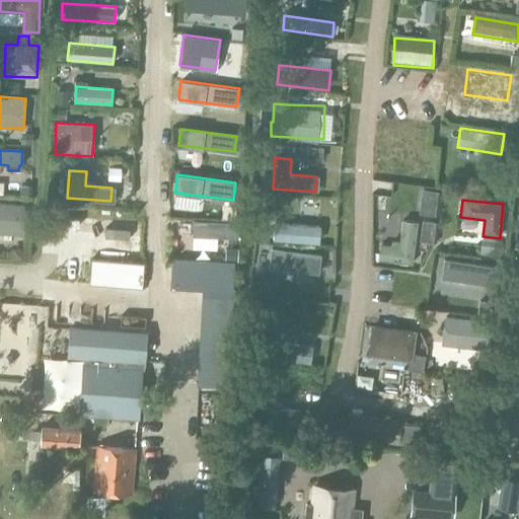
[(0,205),(0,232),(24,233),(25,206),(0,205)]
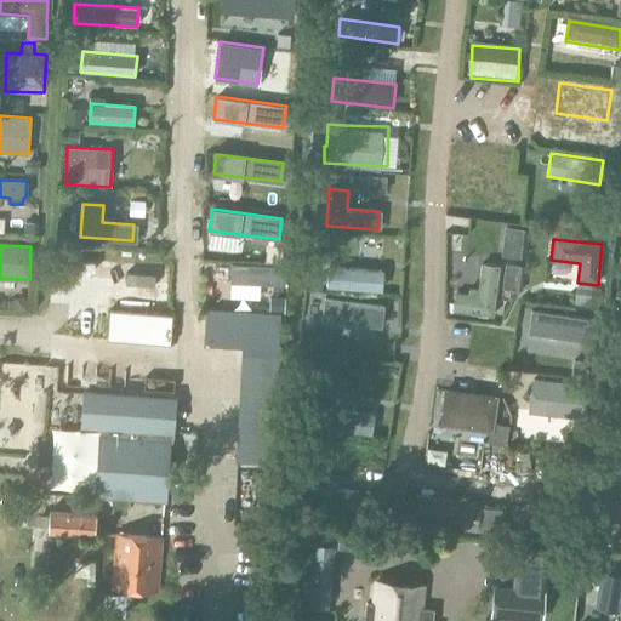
[(84,306),(119,305),(118,294),(163,294),(163,261),(83,262),(84,306)]
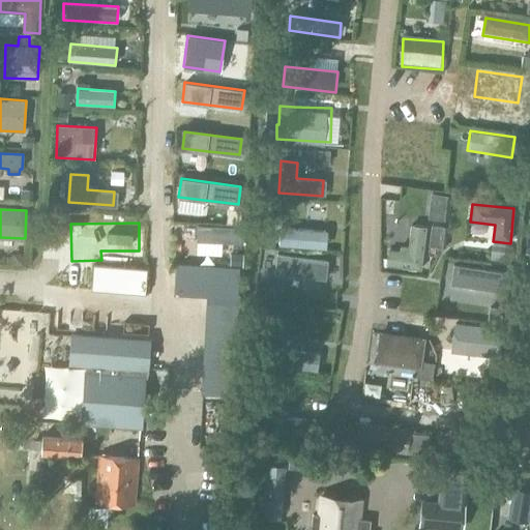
[(421,269),(427,227),(411,225),(407,253),(388,249),(386,265),(421,269)]
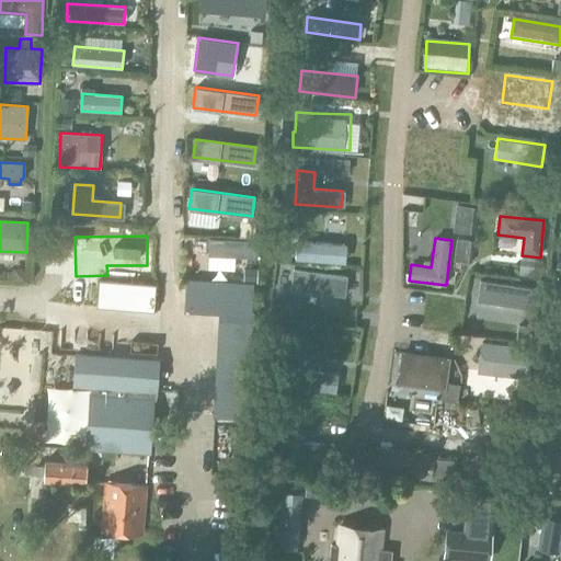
[(193,239),(193,253),(243,254),(243,240),(193,239)]
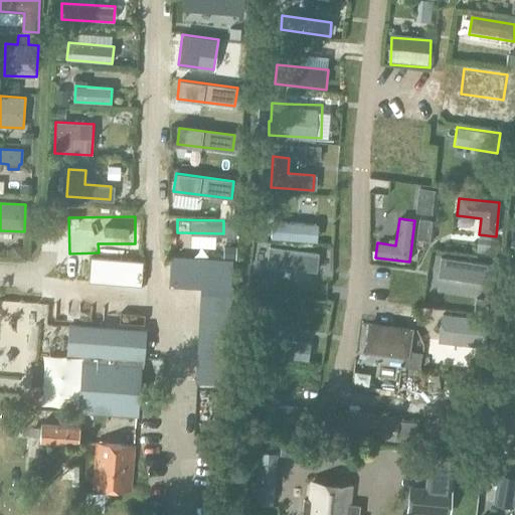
[(317,241),(318,224),(273,221),(272,238),(317,241)]
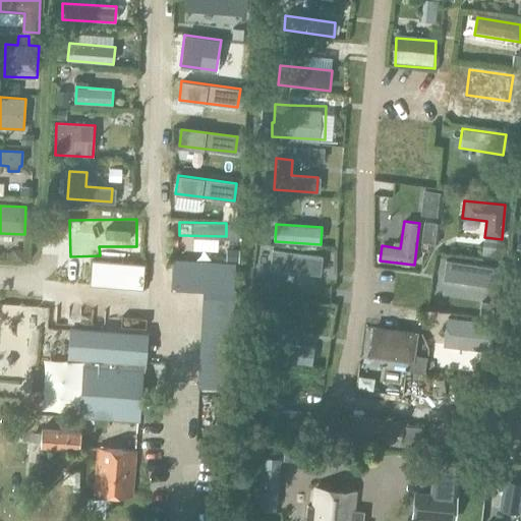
[(489,280),(495,263),(443,248),(438,266),(489,280)]
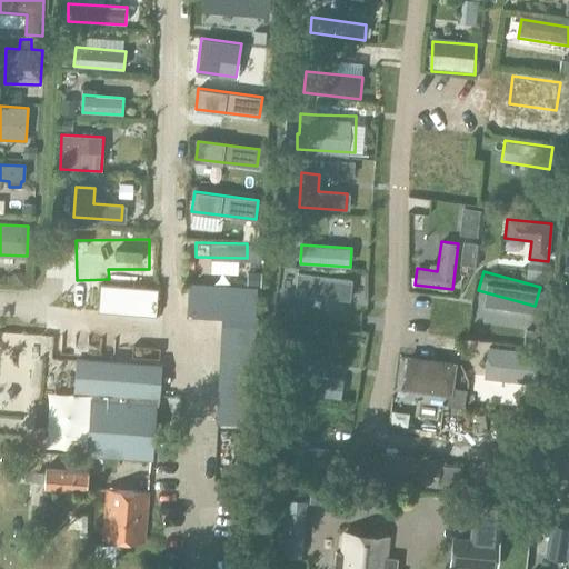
[(349,300),(352,280),(297,272),(295,292),(349,300)]
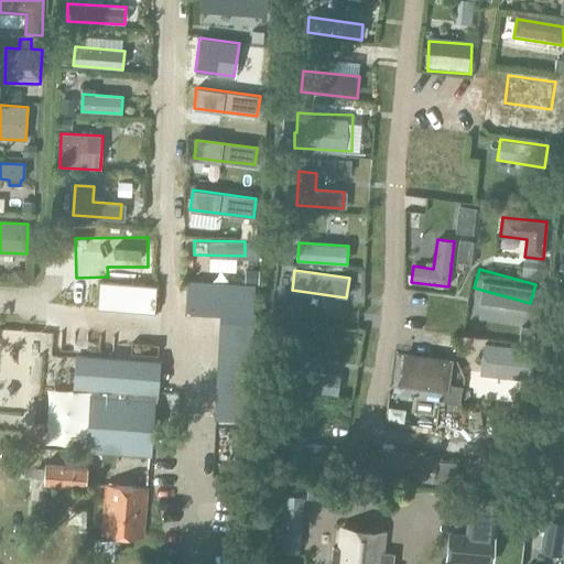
[(252,318),(257,284),(191,278),(186,312),(224,316),(221,336),(219,336),(214,418),(231,420),(234,392),(247,393),(249,366),(240,365),(241,339),(252,340),(253,327),(242,326),(242,317),(252,318)]
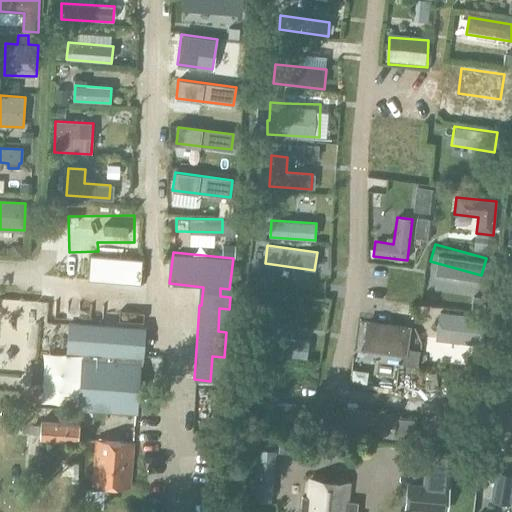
[(483,345),(486,318),(439,313),(436,340),(483,345)]
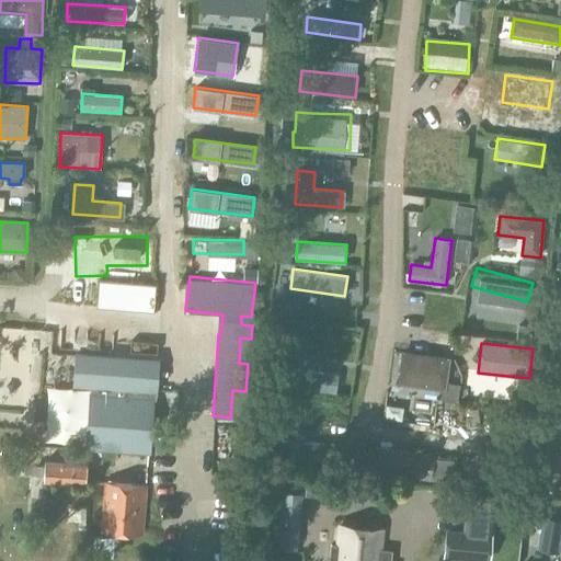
[(442,389),(447,356),(401,351),(397,382),(442,389)]
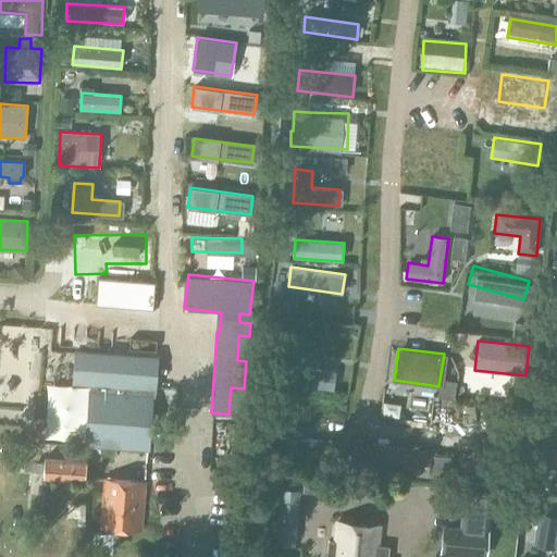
[(76,351),(74,383),(91,384),(91,393),(89,393),(86,445),(148,449),(151,397),(146,396),(146,388),(155,388),(157,357),(76,351)]
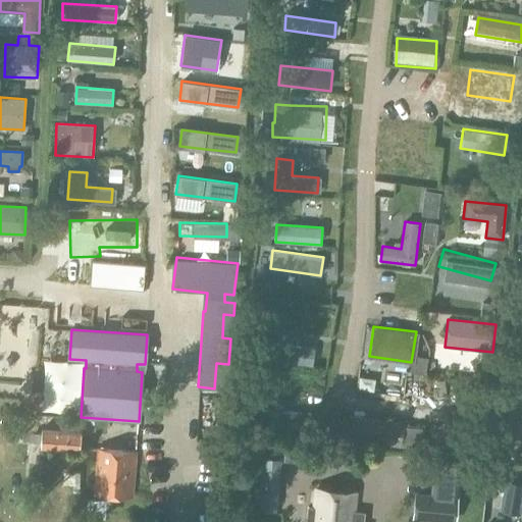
[(261,410),(260,425),(311,430),(312,415),(261,410)]
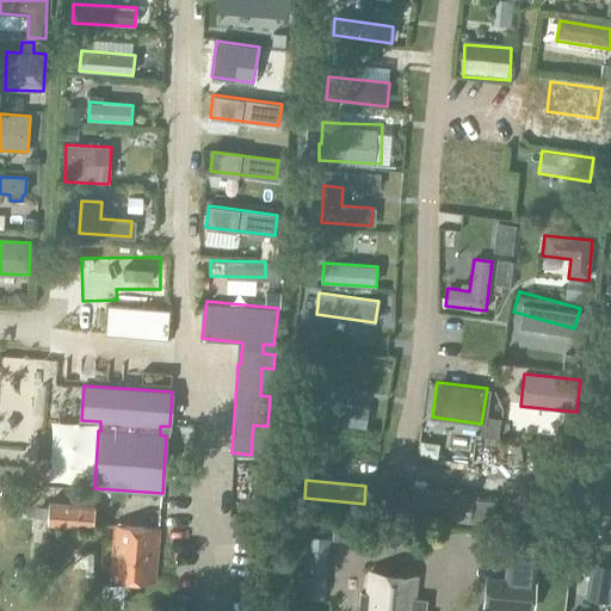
[(610,483),(584,486),(585,519),(610,518),(610,483)]
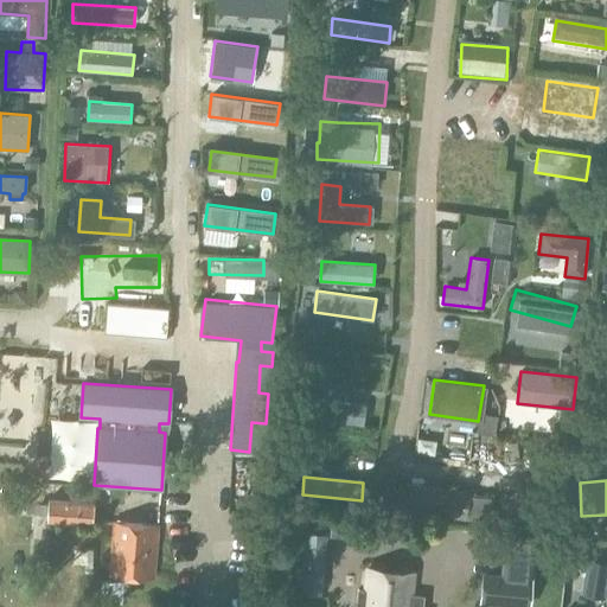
[(411,484),(408,513),(467,521),(467,518),(486,522),(489,502),(470,499),(470,492),(411,484)]
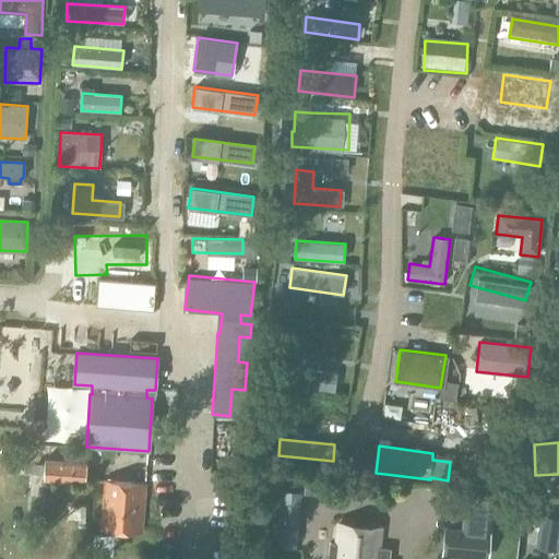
[(45,474),(46,464),(31,463),(31,460),(25,460),(25,473),(45,474)]
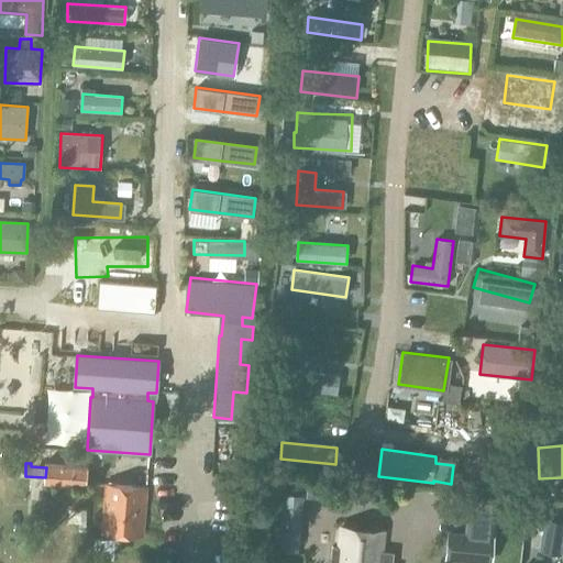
[(87,466),(46,464),(46,467),(45,477),(45,485),(86,487),(87,466)]
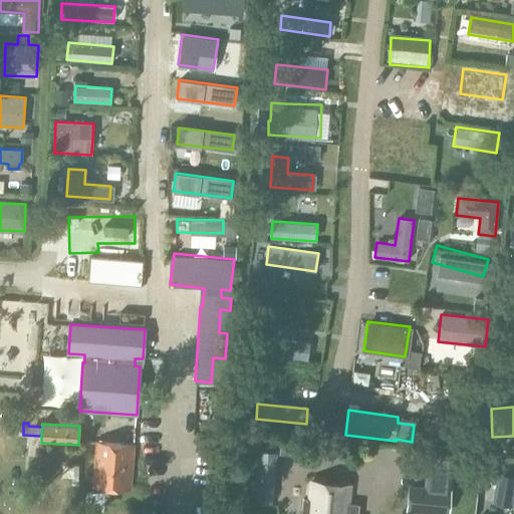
[(135,445),(95,442),(92,485),(131,489),(135,445)]
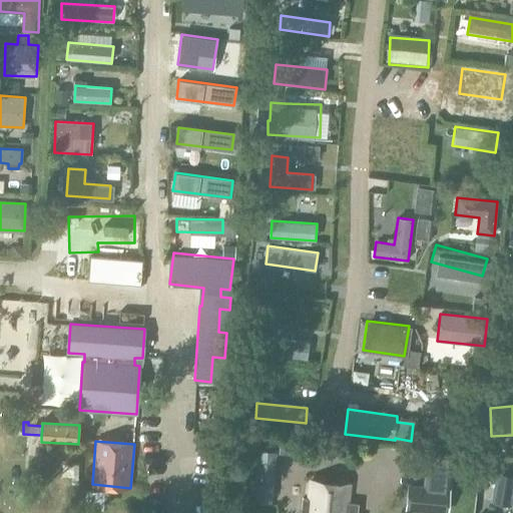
[(248,499),(271,502),(276,452),(253,449),(248,499)]
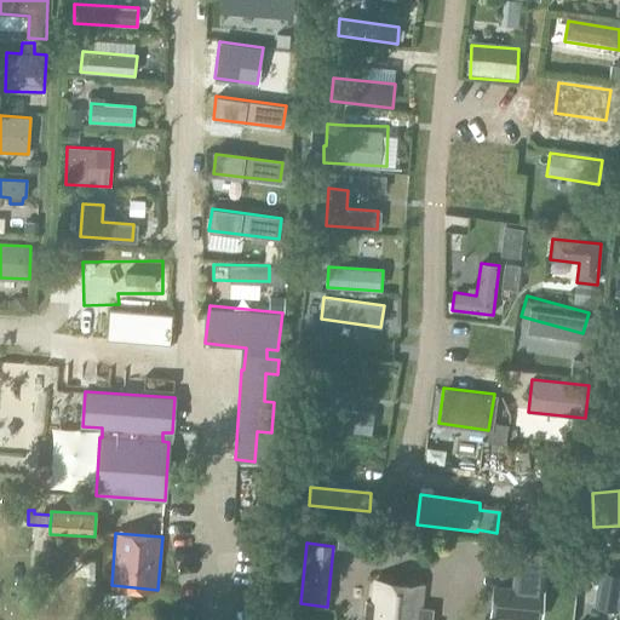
[(619,574),(596,570),(595,581),(597,583),(593,607),(616,612),(618,607),(619,607),(619,574)]
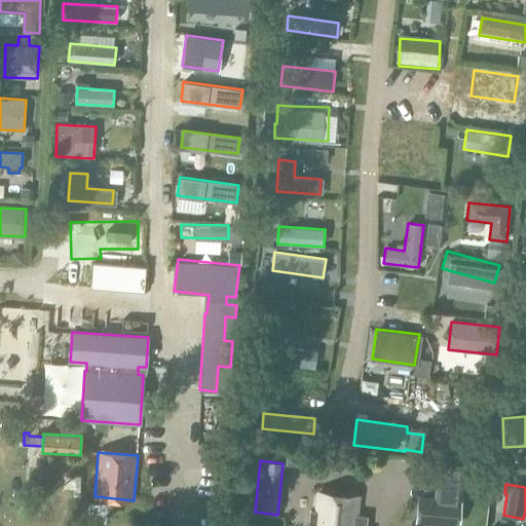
[(309,525),(365,525),(367,517),(355,516),(358,496),(318,493),(317,512),(311,511),(309,525)]
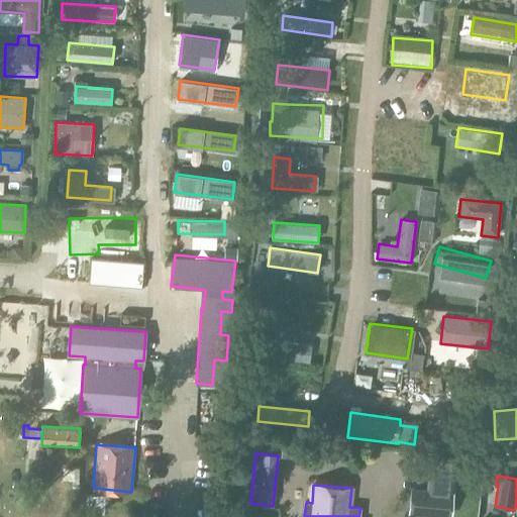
[(410,511),(450,515),(452,495),(427,493),(412,491),(410,511)]
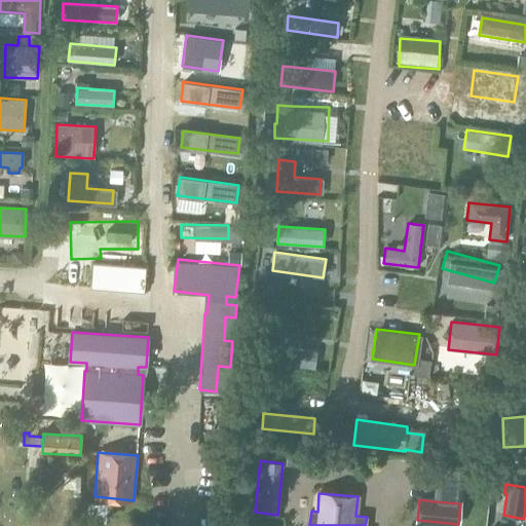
[(308,516),(309,505),(291,504),(290,516),(308,516)]
